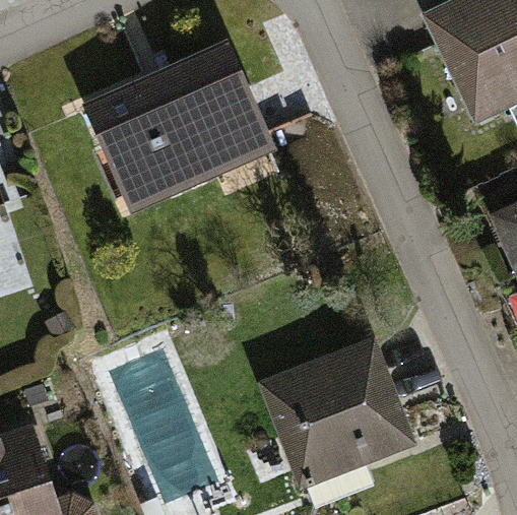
[(516,0),(457,0),(424,16),(475,125),(516,105),(516,0)]
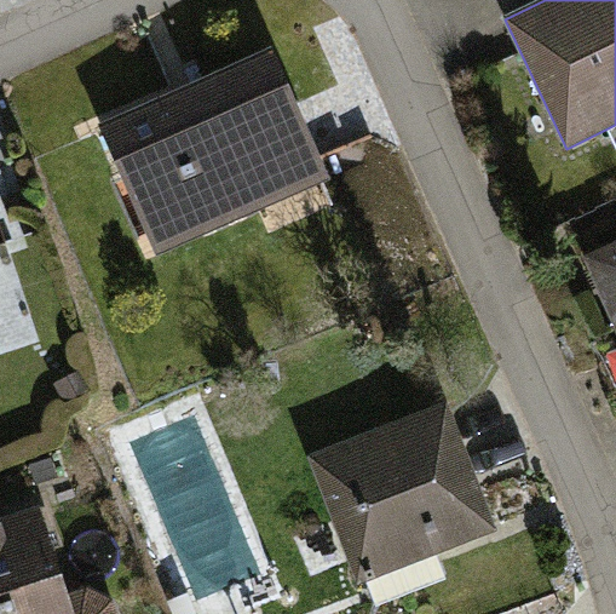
[(276,47),(97,122),(153,254),(332,179),(276,47)]
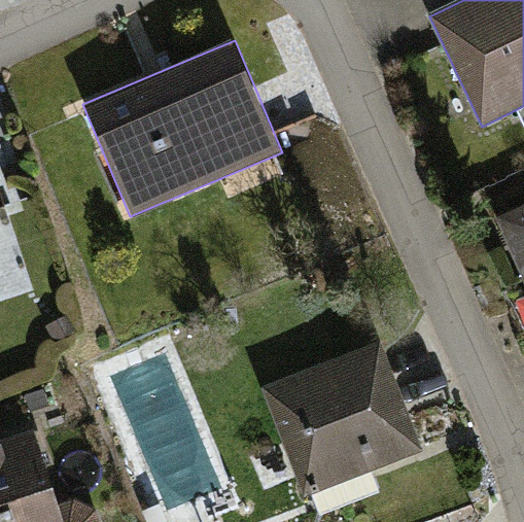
[(523,206),(500,217),(523,271),(523,206)]
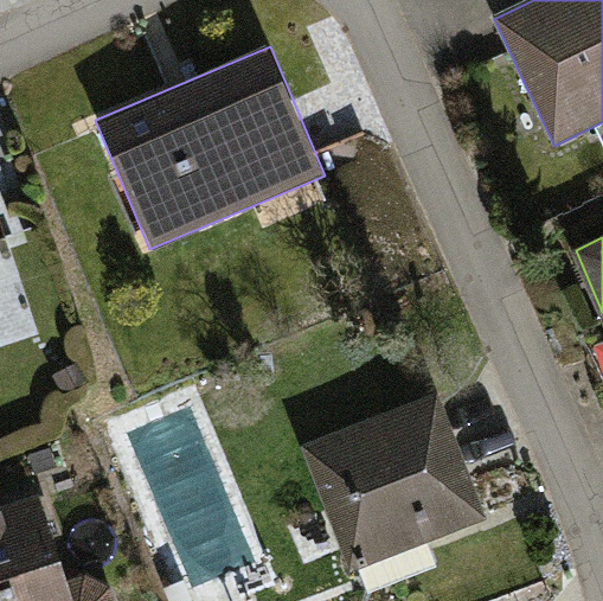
[(435,395),(303,449),(354,571),(486,516),(435,395)]
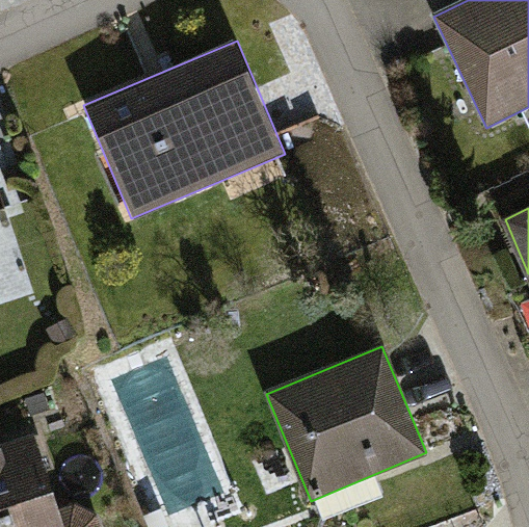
[(99,526),(98,523),(76,506),(61,511),(36,438),(12,446),(0,449),(0,526),(99,526)]
